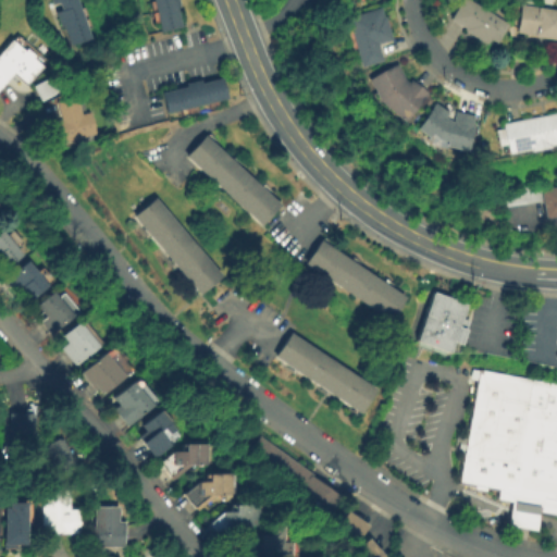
[(78,0),(91,40),(70,47),(64,28),(60,29),(54,13),(61,12),(59,4),(51,7),(48,0),(78,0)]
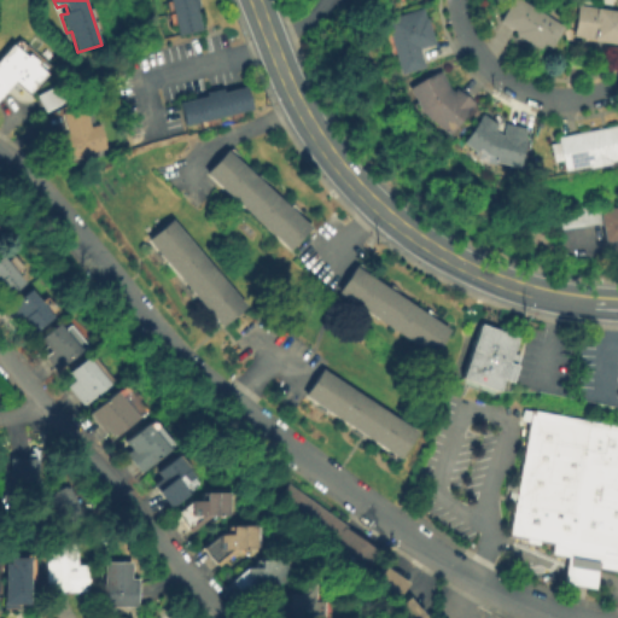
[(179,38),(169,0),(198,0),(200,7),(196,9),(202,31),(179,38)]
